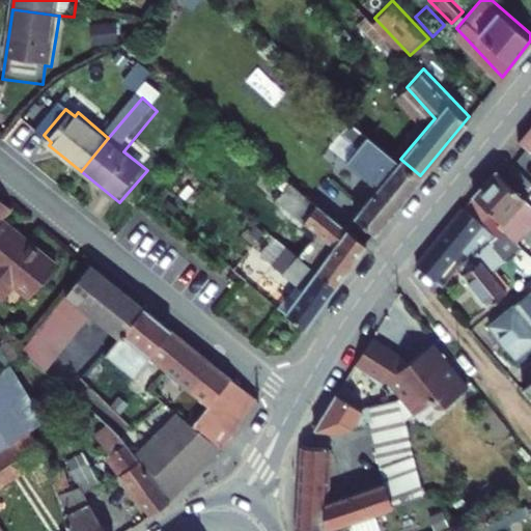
[(388,174),(382,182),(356,215),(374,230),(420,175),(400,159),(356,122),(343,139),(356,148),(388,174)]
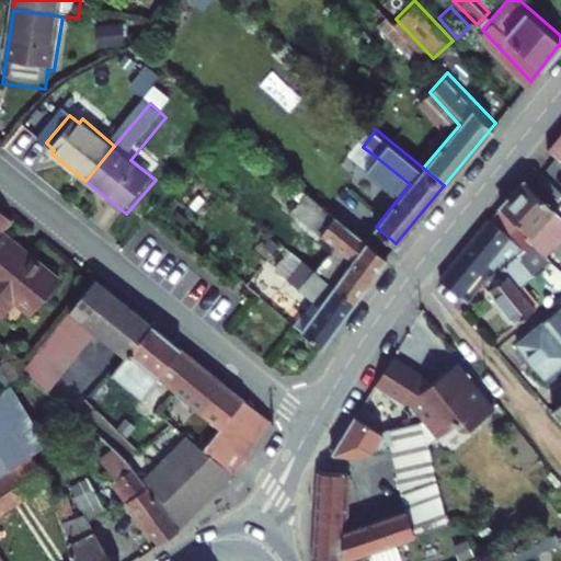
[(560,132),(550,145),(560,152),(560,132)]
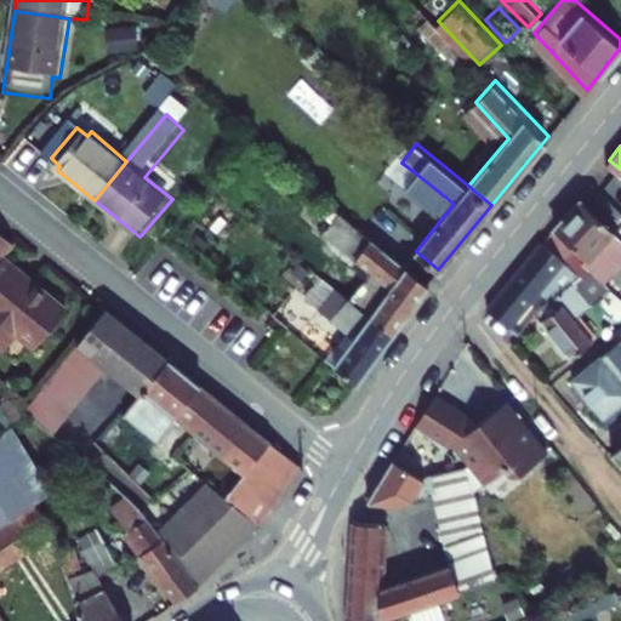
[(454,204),(416,174),(409,182),(446,212),(454,204)]
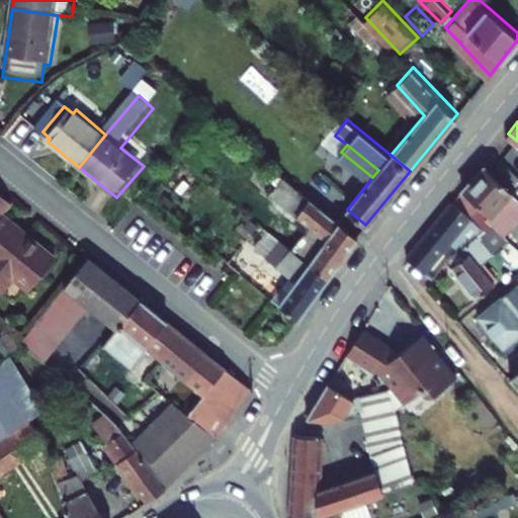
[(486,225),(493,217),(516,191),(485,163),(454,200),(486,225)]
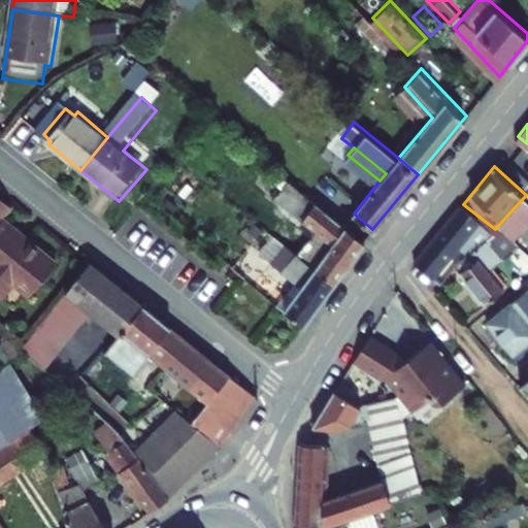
[(0,308),(2,310),(20,289),(37,302),(62,272),(31,246),(28,251),(2,230),(17,212),(0,198),(0,308)]
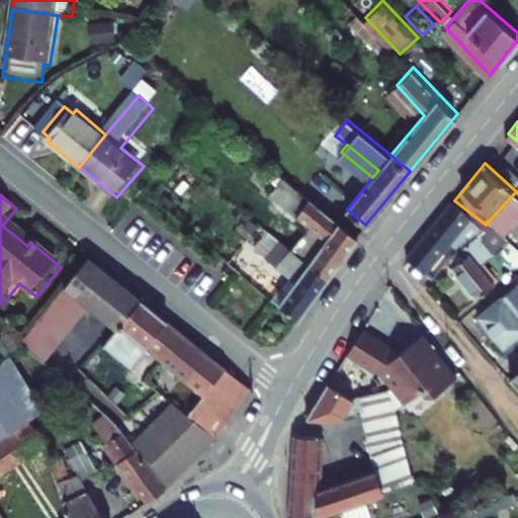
[(355,236),(312,200),(298,217),(325,238),(306,265),(325,279),(355,236)]
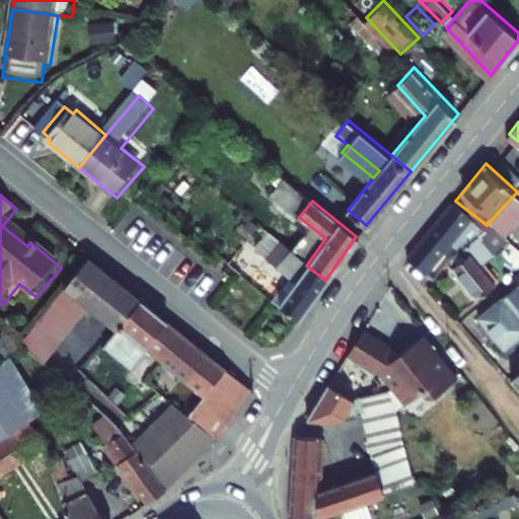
[(455,201),(410,257),(429,274),(462,235),(468,241),(487,225),(455,201)]
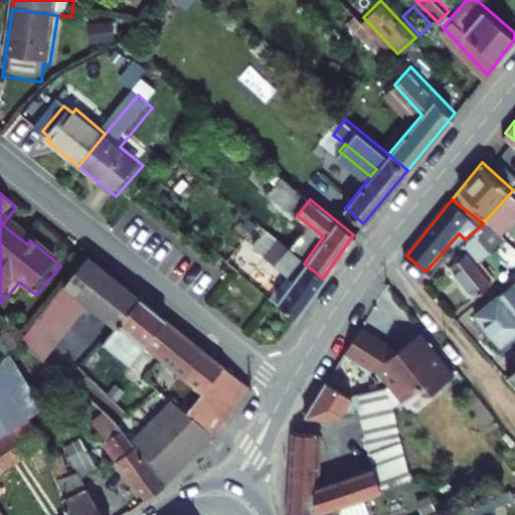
[(465,239),(462,242),(469,250),(451,268),(476,298),(494,283),(477,263),(499,243),(514,259),(514,238),(490,215),(483,223),(465,239)]
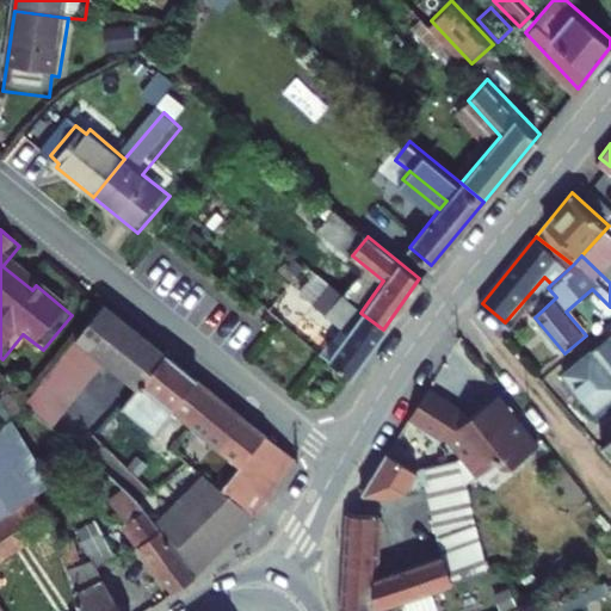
[(360,313),(339,296),(323,315),(345,332),(325,360),(350,377),(383,329),(360,313)]
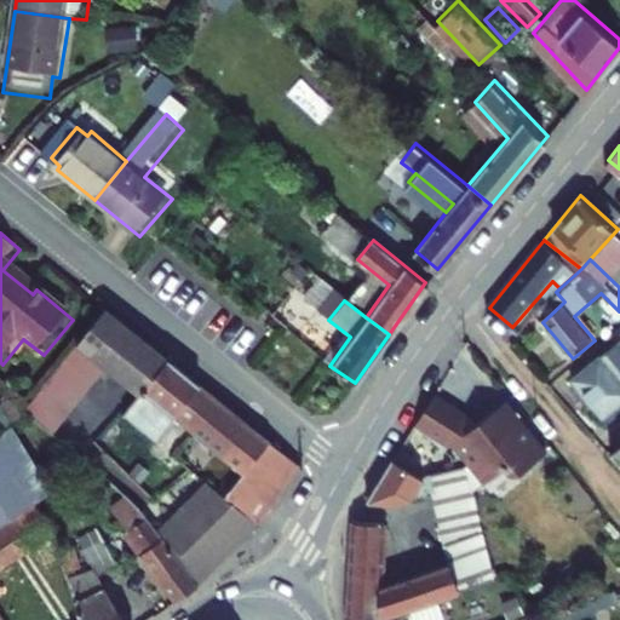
[(127,328),(105,310),(76,345),(98,363),(127,328)]
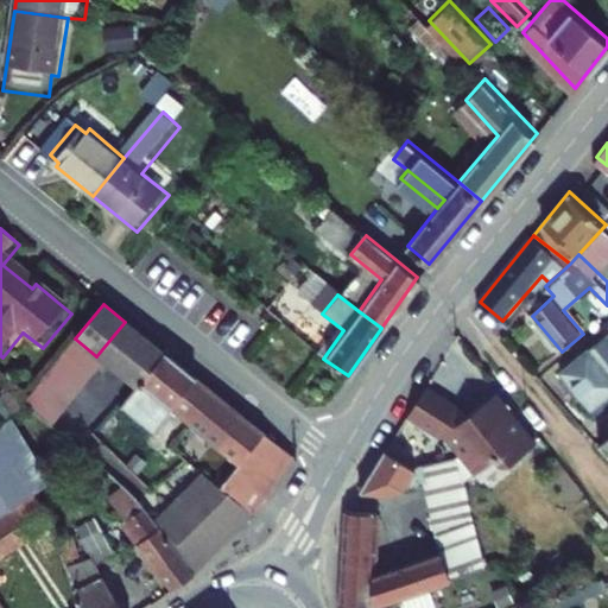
[(291,333),(320,347),(328,327),(301,314),(291,333)]
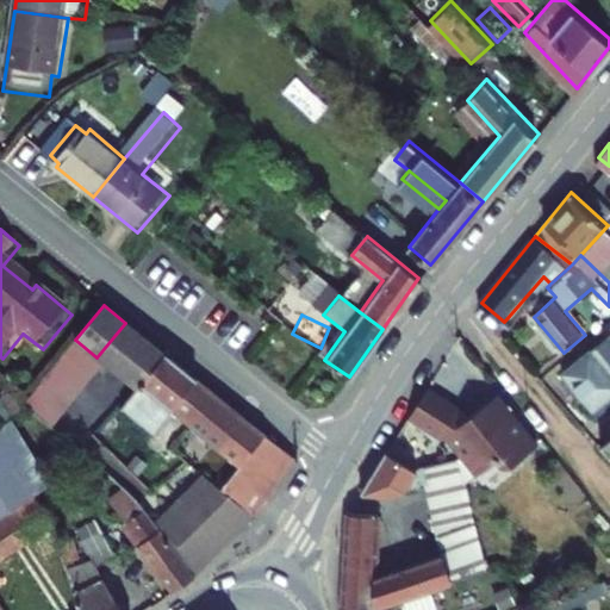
[(166,355),(125,323),(97,358),(103,362),(136,390),(166,355)]
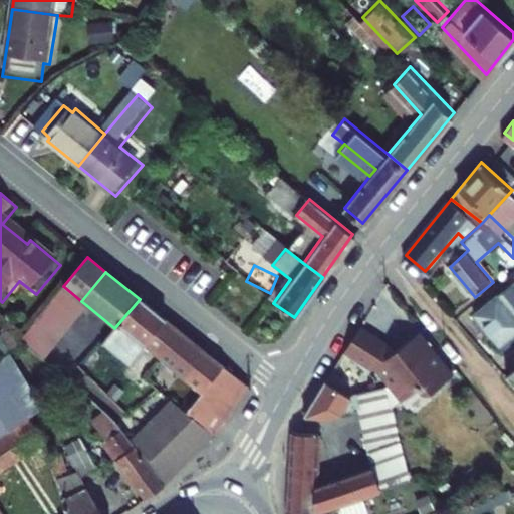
[(78,316),(86,305),(81,301),(63,286),(54,297),(78,316)]
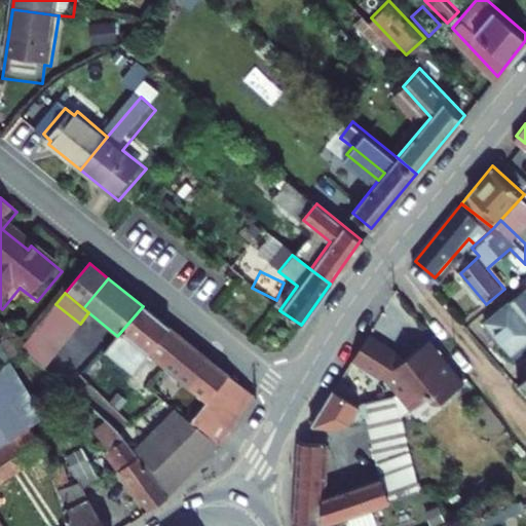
[(511,351),(525,339),(525,309),(516,296),(487,320),(511,351)]
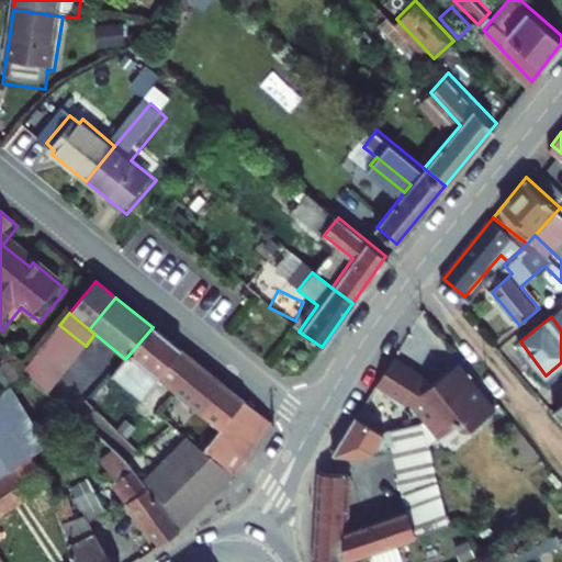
[(76,357),(86,346),(59,325),(51,336),(76,357)]
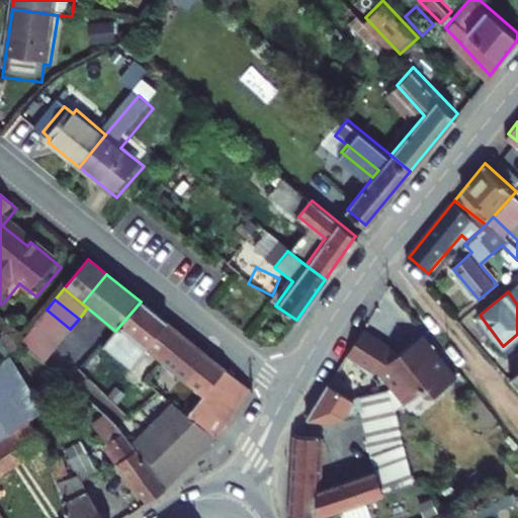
[(115,331),(102,347),(130,368),(146,349),(167,323),(141,301),(115,331)]
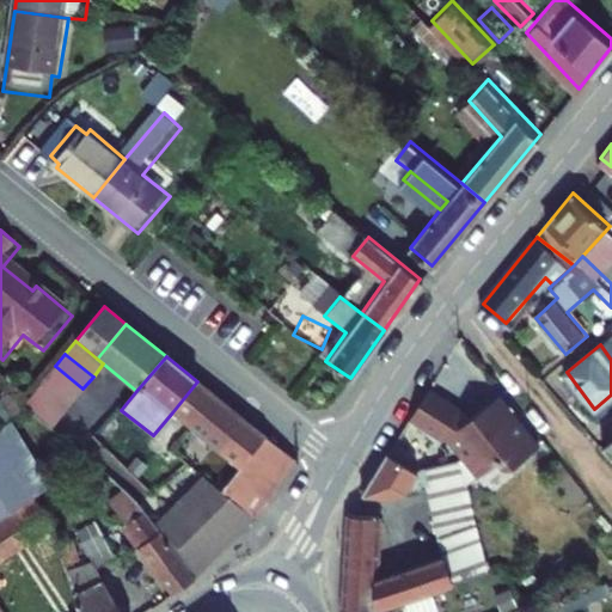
[(73,402),(83,389),(55,366),(44,379),(73,402)]
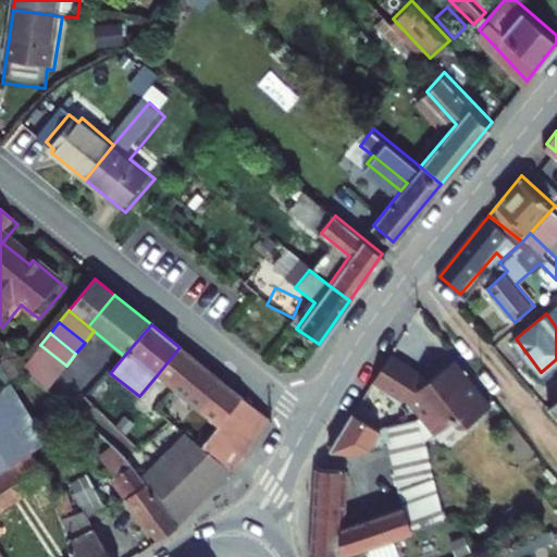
[(57,376),(66,366),(40,345),(32,356),(57,376)]
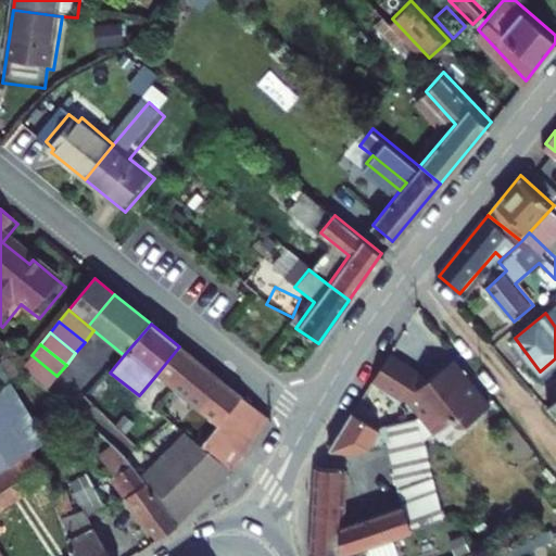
[(179,346),(156,375),(166,383),(190,355),(179,346)]
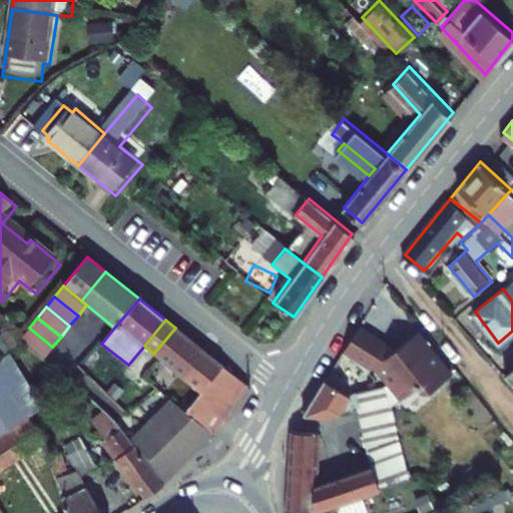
[(419,330),(395,348),(385,356),(381,351),(389,342),(364,322),(347,349),(366,371),(371,366),(393,396),(398,402),(416,387),(419,392),(429,394),(452,375),(419,330)]
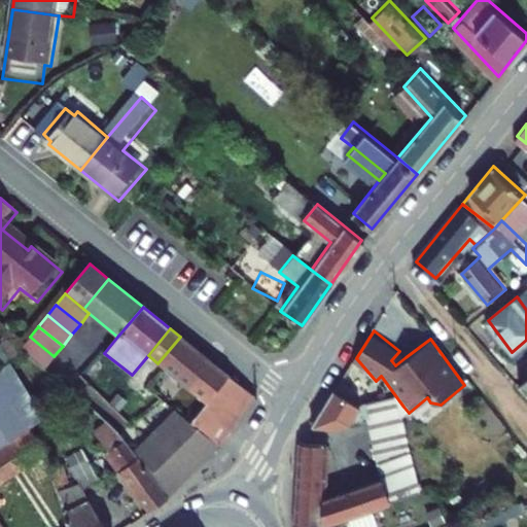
[(44,369),(54,356),(30,337),(21,348),(44,369)]
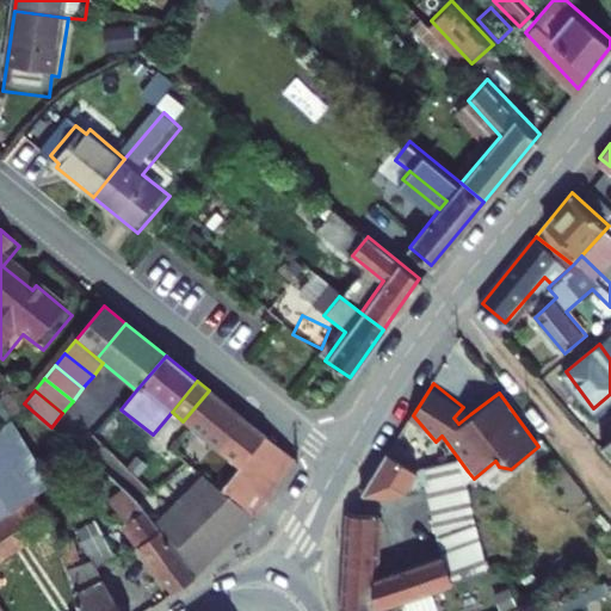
[(295,460),(209,390),(183,421),(239,467),(220,489),(254,517),(295,460)]
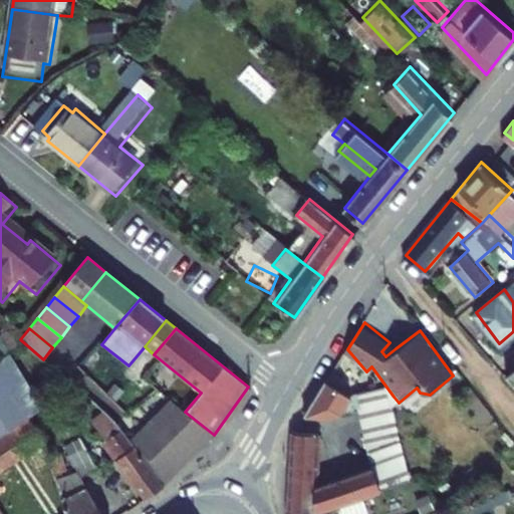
[(0,356),(16,347),(8,333),(0,337),(0,356)]
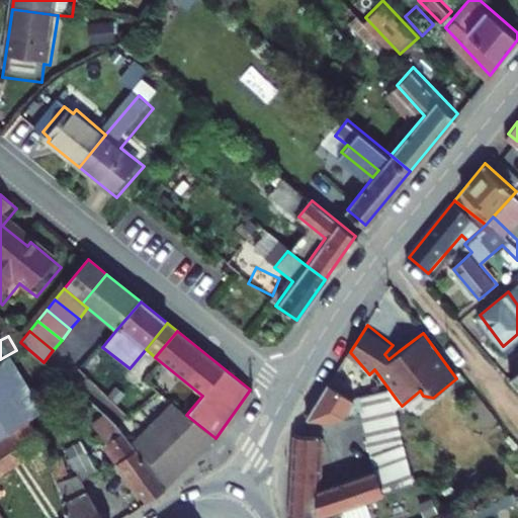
[(399,351),(393,345),(384,354),(389,359),(399,351)]
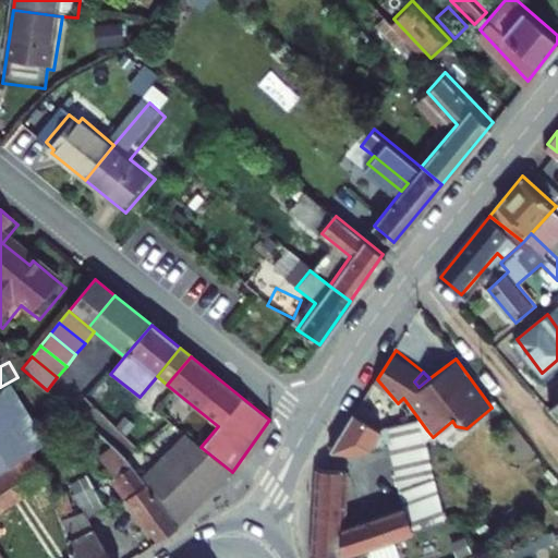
[(0,389),(0,472),(31,452),(47,441),(10,384),(0,389)]
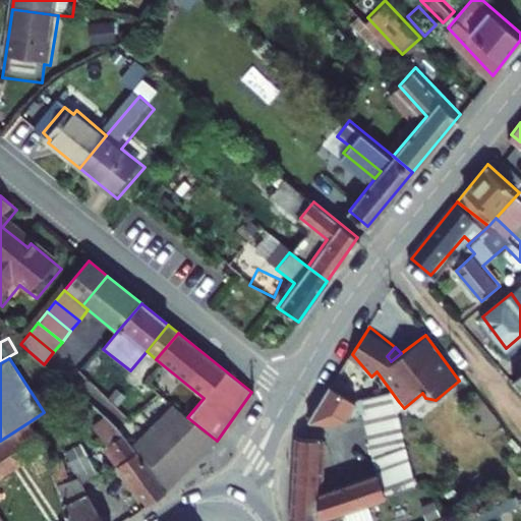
[(398,402),(399,402),(377,371),(371,377),(386,392),(386,402),(398,402)]
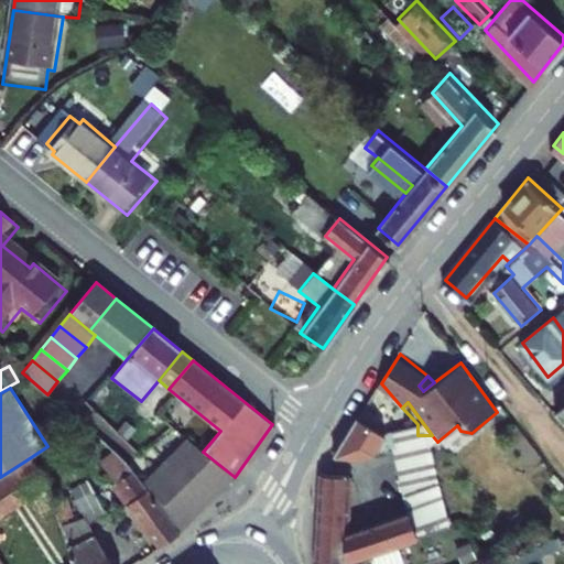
[(388,438),(359,420),(336,458),(362,462),(376,458),(388,438)]
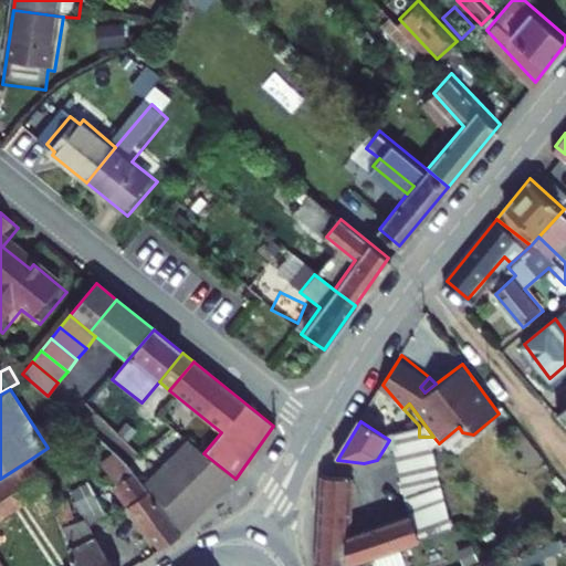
[(397,427),(398,437),(419,437),(419,426),(397,427)]
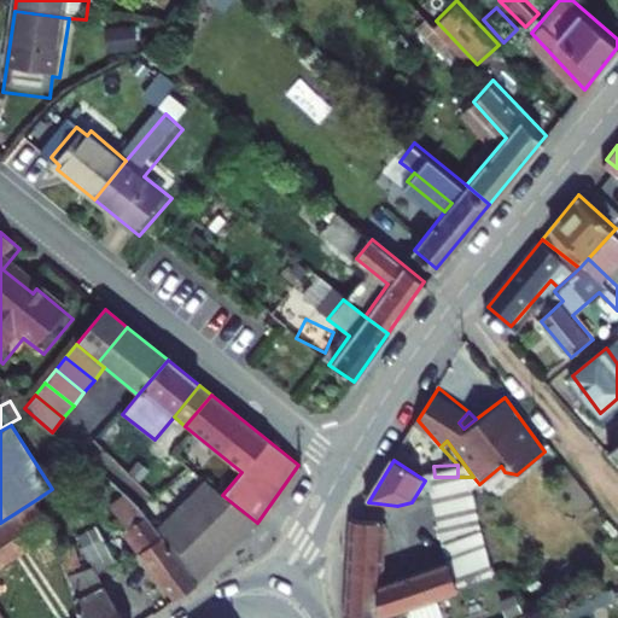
[(435,477),(436,496),(439,570),(373,592),(380,524),(355,524),(351,524),(347,617),(379,617),(395,613),(460,594),(479,586),(477,535),(473,495),(472,477),(458,477),(435,477)]
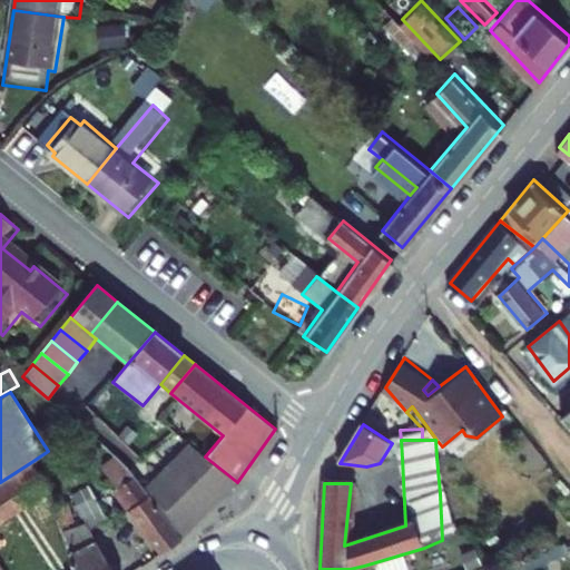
[(180,538),(237,482),(205,457),(189,443),(144,489),(180,538)]
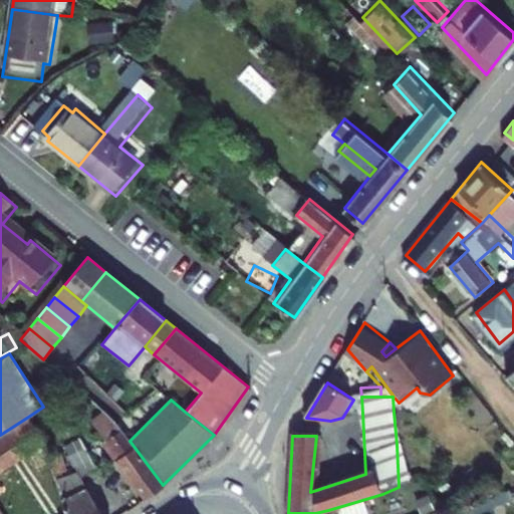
[(164,486),(163,485),(130,441),(120,429),(105,412),(91,423),(117,459),(115,461),(145,500),(164,486)]
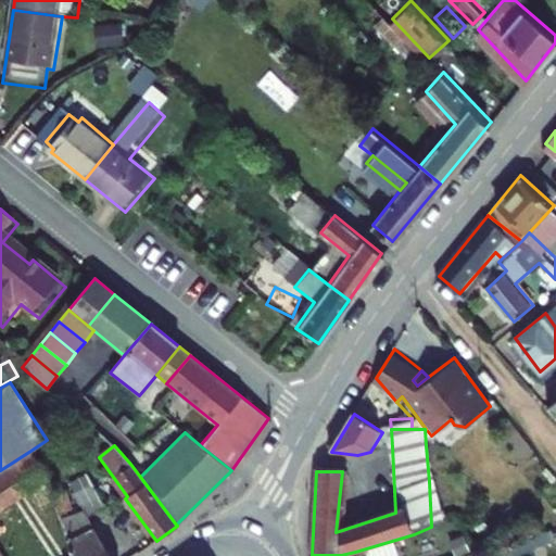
[(0,470),(0,508),(48,477),(30,451),(0,470)]
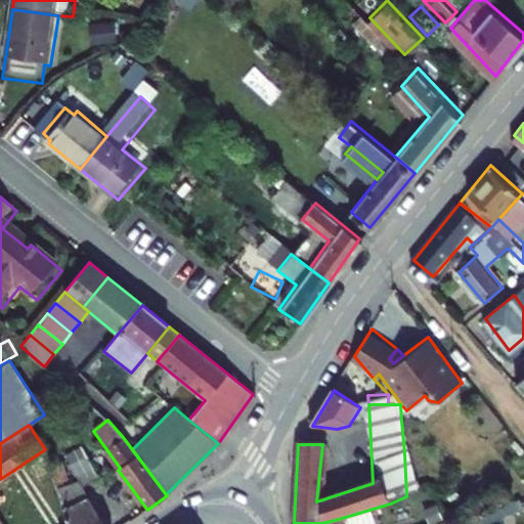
[(104,523),(82,487),(99,478),(82,447),(66,455),(79,482),(64,486),(62,482),(68,480),(60,462),(50,466),(68,523),(104,523)]
